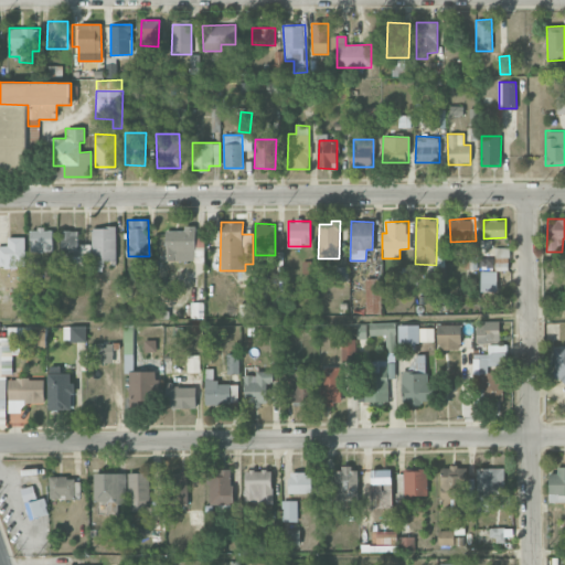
[(164,260),(195,260),(195,240),(195,226),(184,226),(184,231),(164,231),(164,260)]
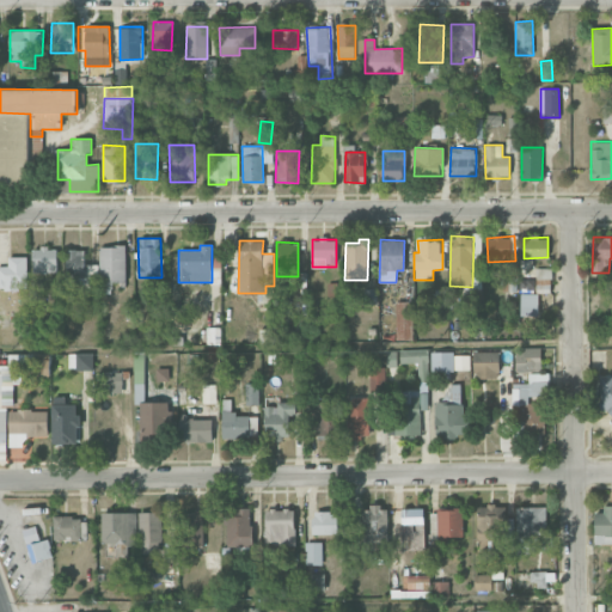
[(126,246),(99,246),(101,283),(126,283),(126,246)]
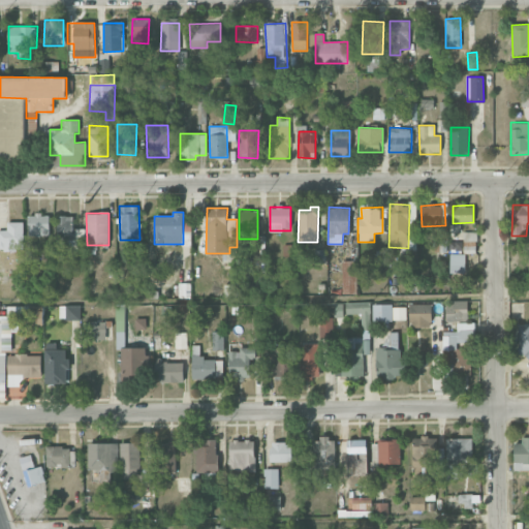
[(28,215),(29,236),(50,236),(49,214),(28,215)]
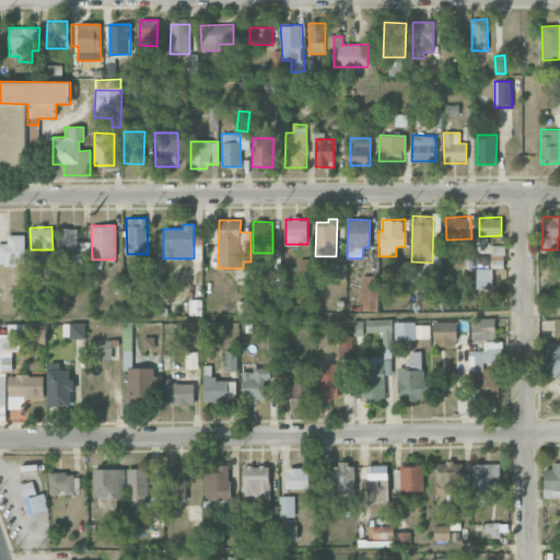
[(60,260),(79,261),(79,265),(89,265),(90,242),(77,242),(78,229),(61,229),(60,260)]
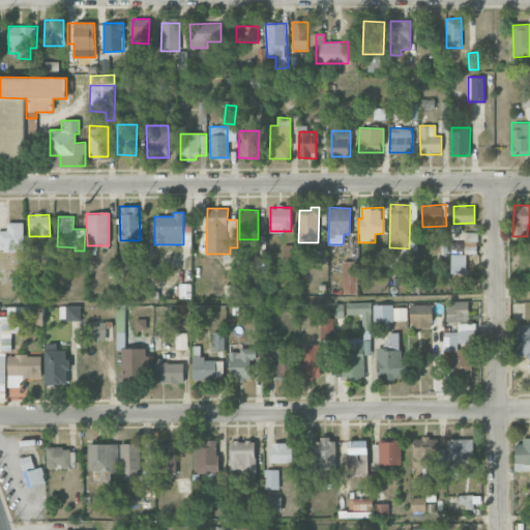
[(0,251),(24,251),(23,223),(7,223),(7,230),(0,230),(0,251)]
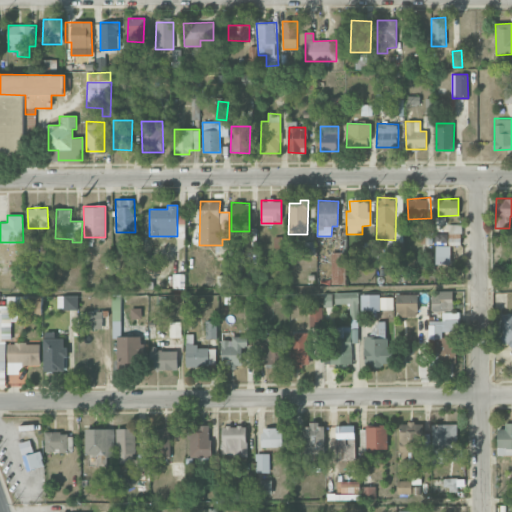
[(448,224),(448,240),(461,241),(461,225),(448,224)]
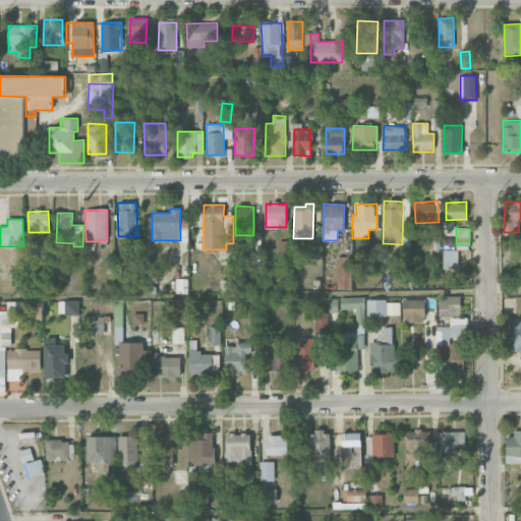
[(429,236),(428,247),(440,248),(440,237),(429,236)]
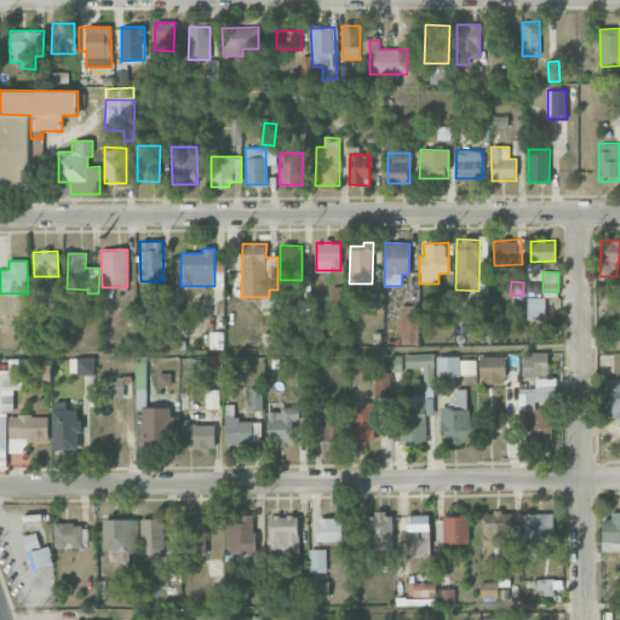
[(380,293),(369,292),(369,306),(380,306),(380,293)]
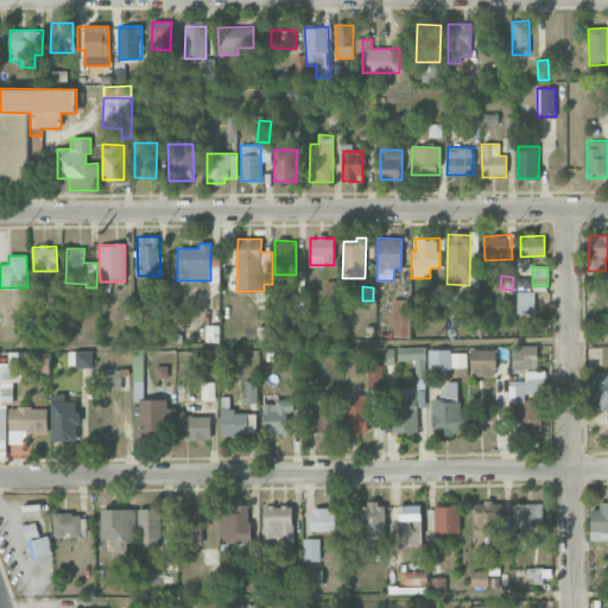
[(534,314),(534,291),(517,292),(517,314),(534,314)]
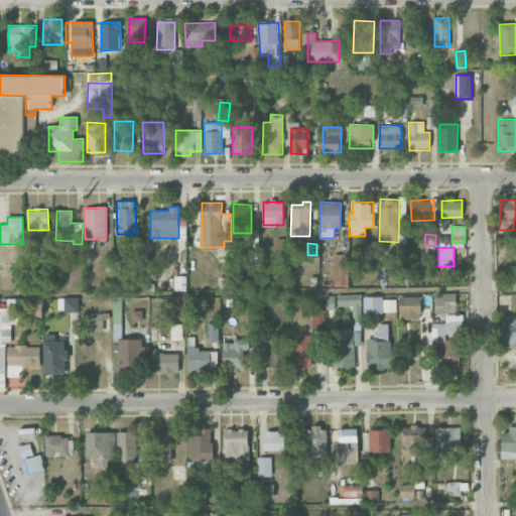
[(334,286),(348,286),(349,254),(335,254),(334,286)]
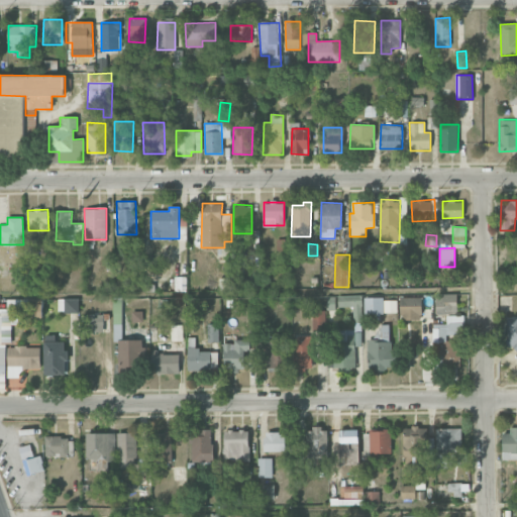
[(186,264),(175,264),(175,291),(186,291),(186,264)]
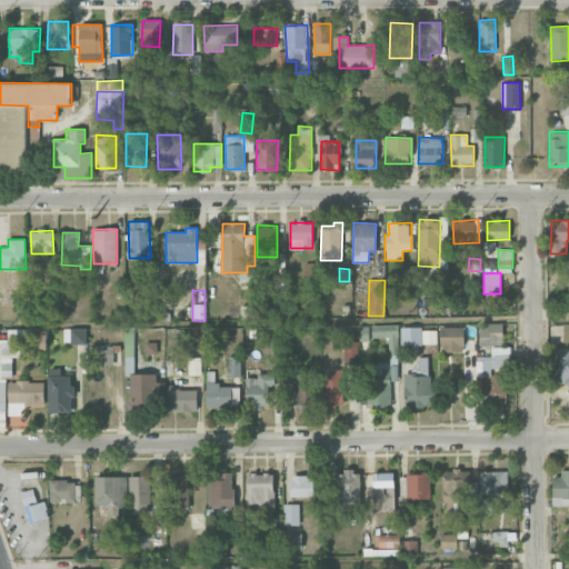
[(241,319),(252,319),(253,307),(242,307),(241,319)]
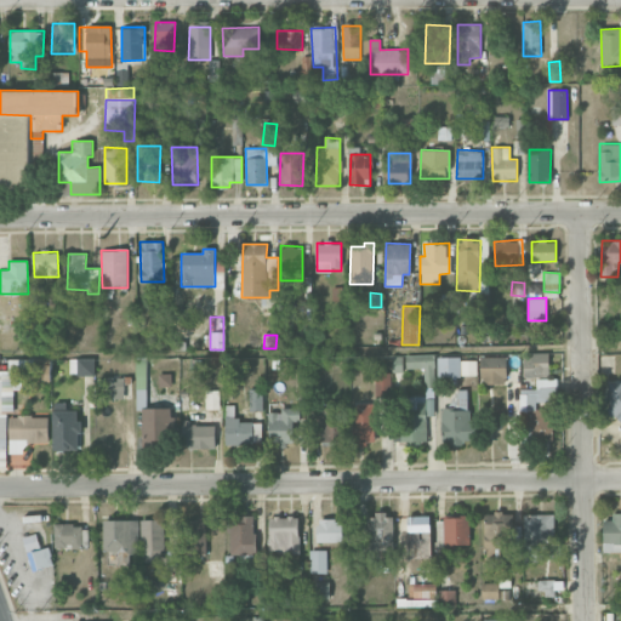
[(548,353),(523,353),(524,377),(548,377),(548,353)]
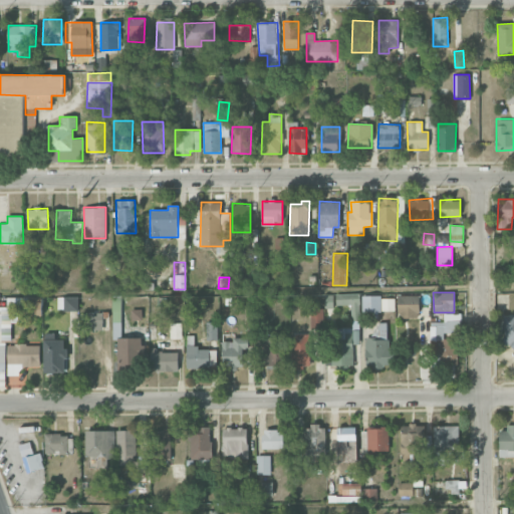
[(359,293),(335,293),(335,305),(351,305),(351,328),(331,328),(332,365),(353,365),(352,344),(359,344),(359,293)]
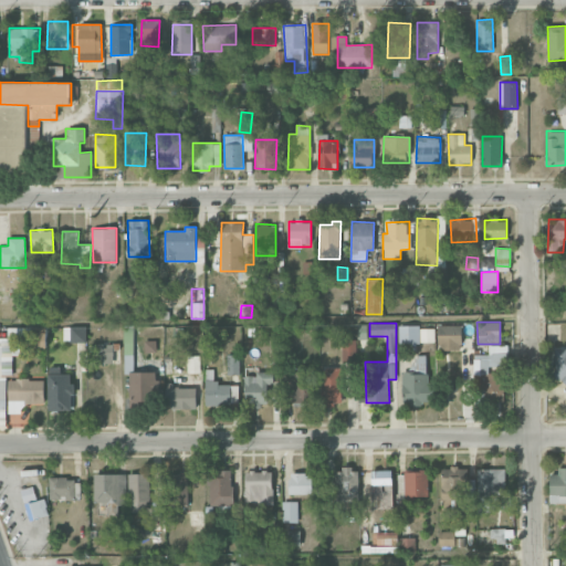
[(461,325),(437,325),(438,350),(461,349),(461,325)]
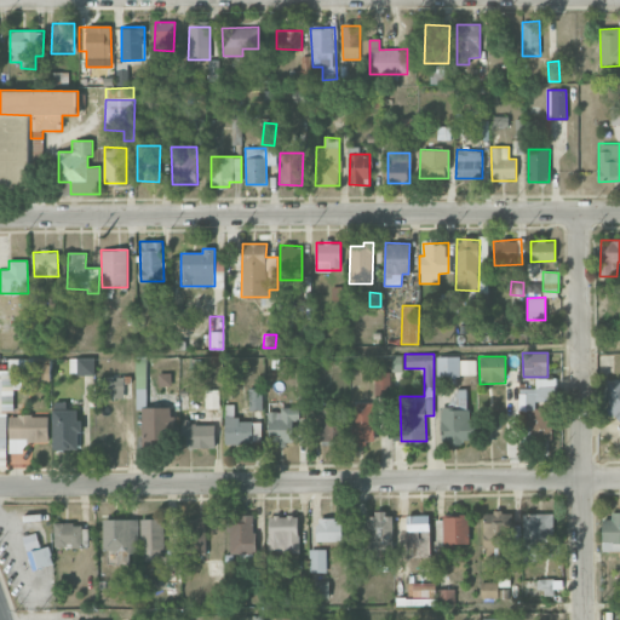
[(95,357),(69,357),(70,374),(95,374),(95,357)]
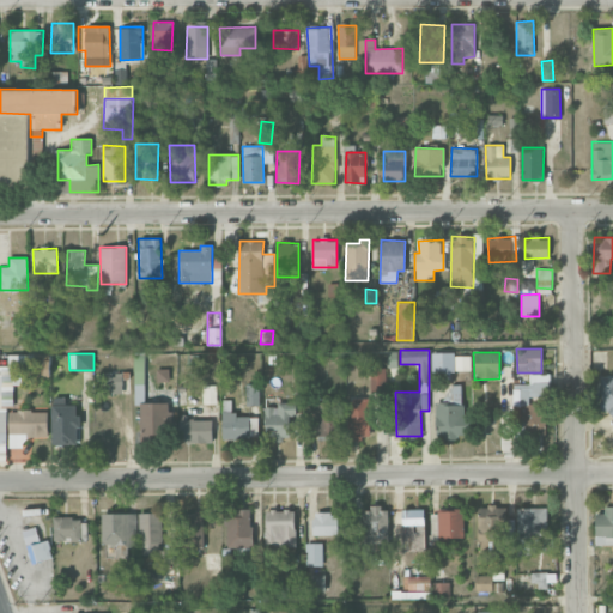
[(144,353),(135,353),(137,384),(145,383),(144,353)]
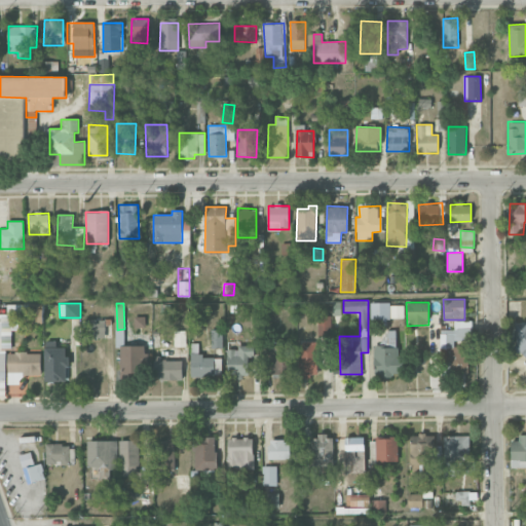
[(400,318),(399,303),(370,304),(371,320),(400,318)]
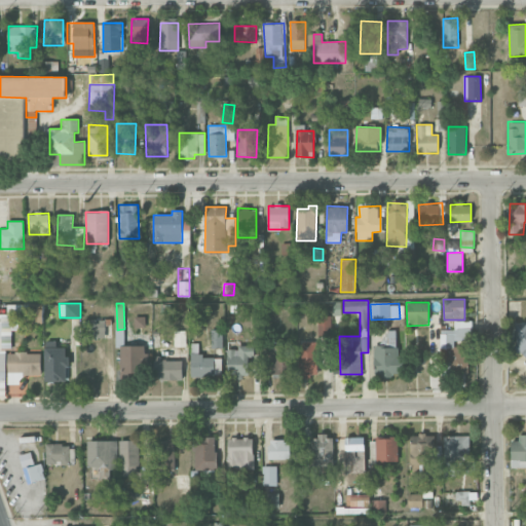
[(0,395),(6,396),(5,349),(12,349),(11,330),(20,330),(20,314),(28,314),(28,304),(7,304),(7,314),(0,313),(0,395)]
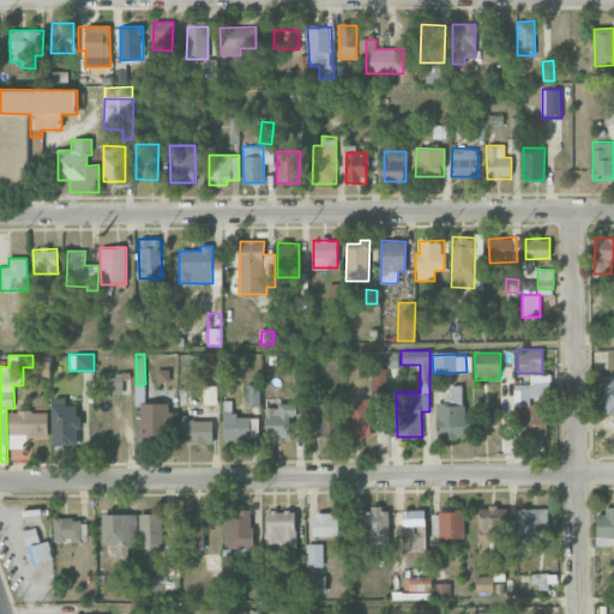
[(50,378),(52,361),(34,361),(34,378),(50,378)]
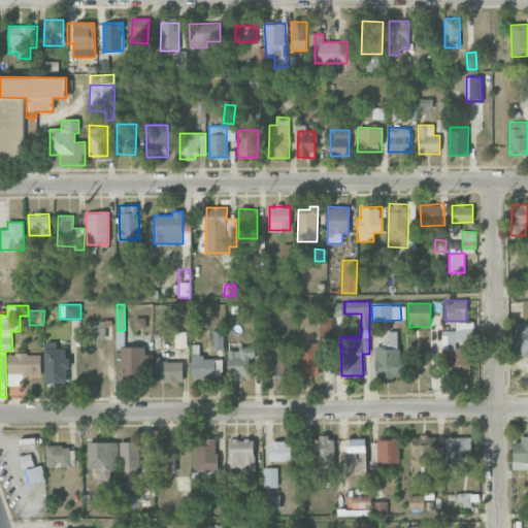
[(145,318),(135,318),(135,328),(145,328),(145,318)]
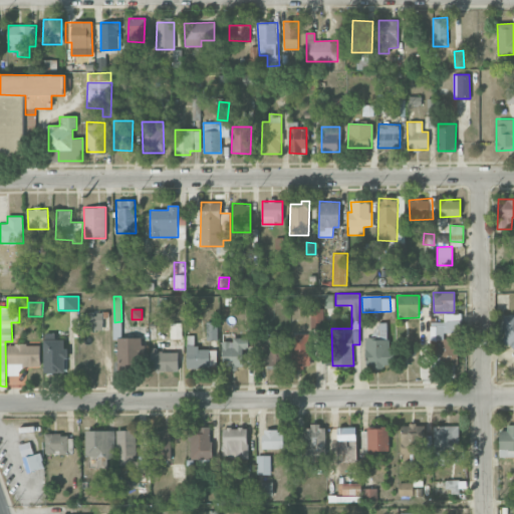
[(85,320),(86,330),(103,329),(102,312),(81,313),(81,321),(85,320)]
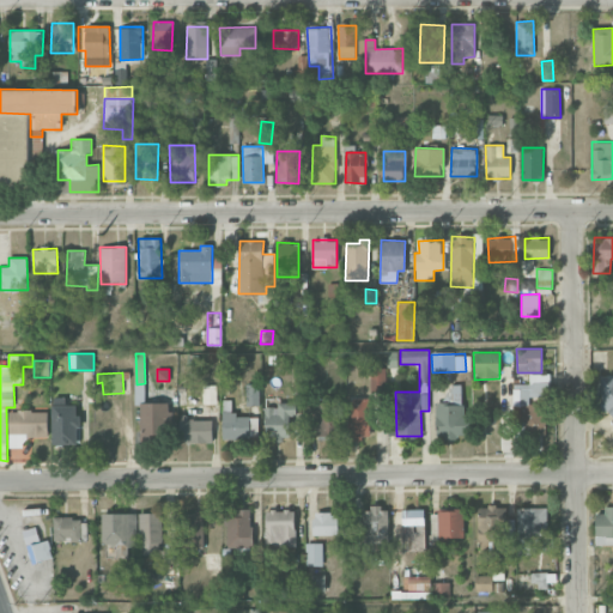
[(544,404),(529,404),(529,396),(550,396),(550,374),(529,374),(529,384),(514,384),(514,436),(544,436),(544,404)]
